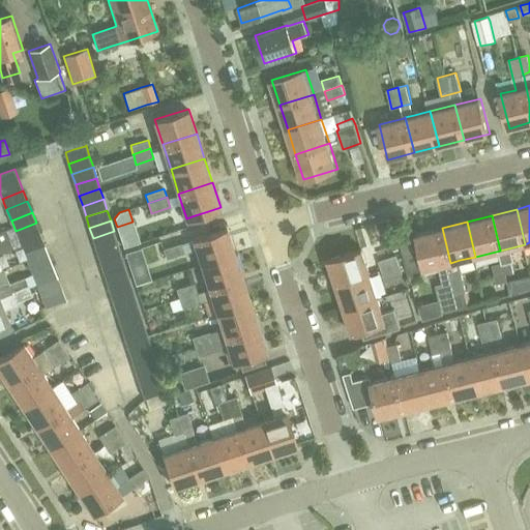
[(36,223),(16,231),(20,242),(40,234),(36,223)]
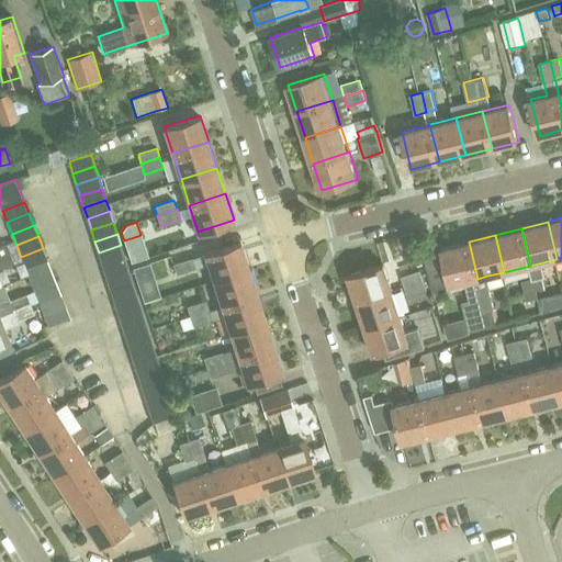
[(192,258),(173,263),(176,274),(195,268),(209,263),(213,279),(249,267),(240,240),(205,251),(205,254),(192,258)]
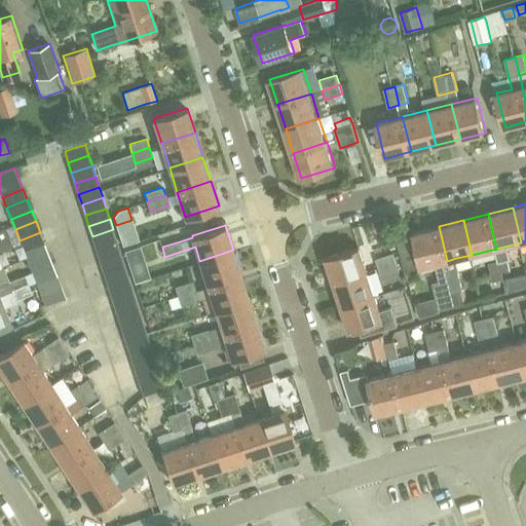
[(439,226),(413,232),(414,235),(421,266),(421,267),(437,263),(440,275),(441,279),(445,295),(436,297),(440,310),(458,305),(454,289),(450,272),(447,261),(439,226)]
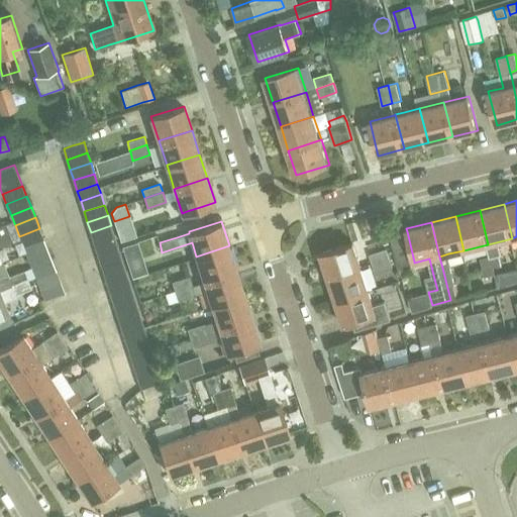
[(0,245),(13,241),(5,223),(0,225),(0,245)]
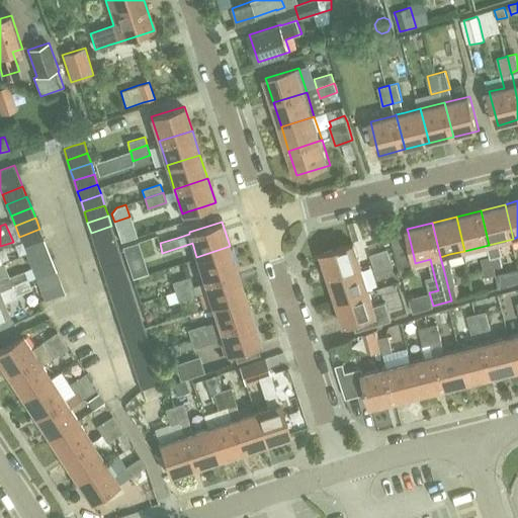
[(333,249),(321,253),(329,277),(362,266),(373,263),(370,255),(359,258),(355,244),(359,243),(353,224),(327,231),(333,249)]
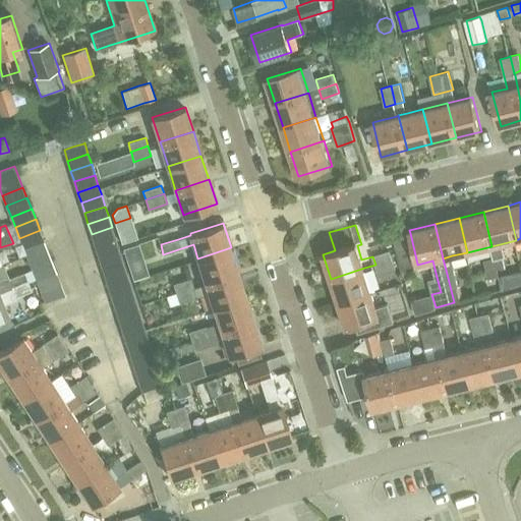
[(112,227),(92,234),(95,244),(115,238),(112,227)]
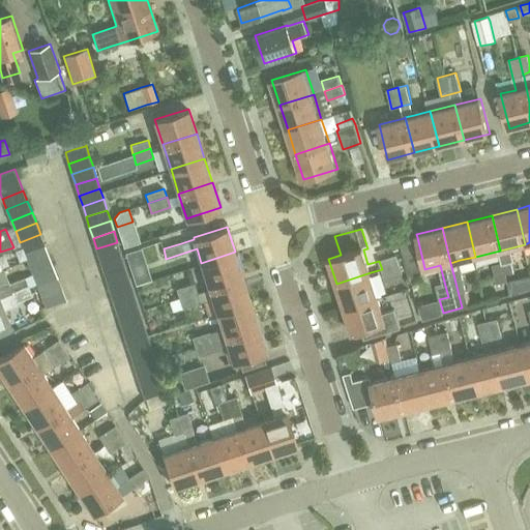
[(40,234),(20,242),(24,254),(45,244),(40,234)]
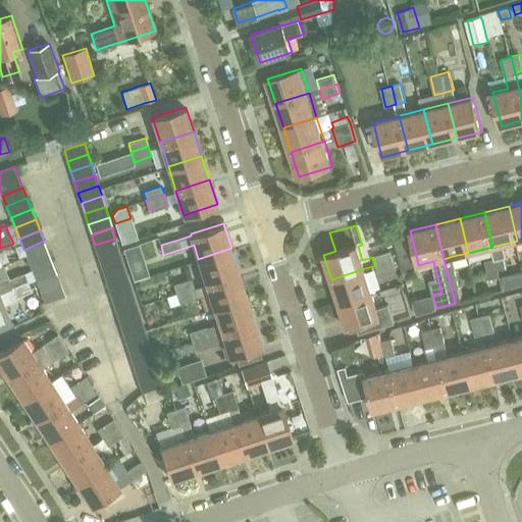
[(115,239),(95,245),(99,256),(119,249),(115,239)]
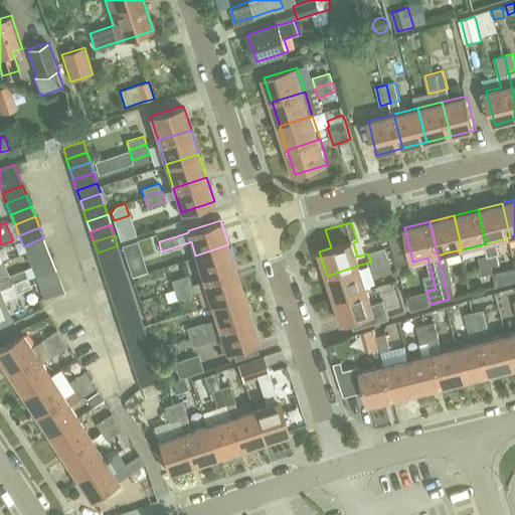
[(43,237),(23,246),(28,256),(47,248),(43,237)]
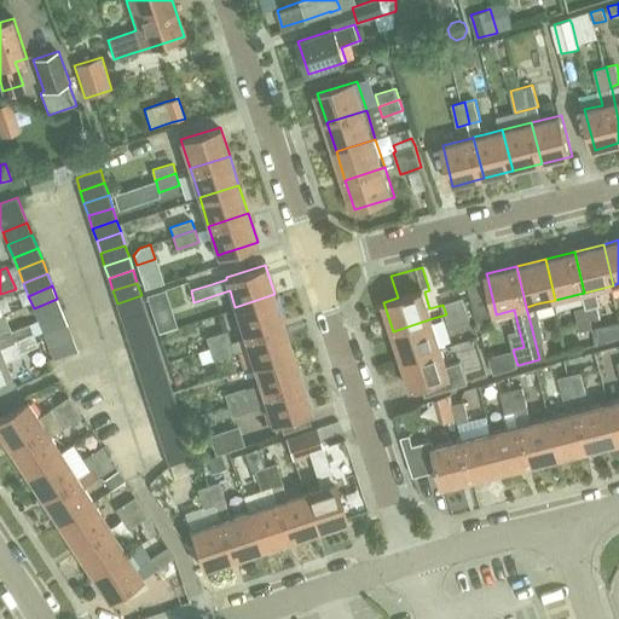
[(275,294),(235,307),(244,337),(283,324),(275,294)]
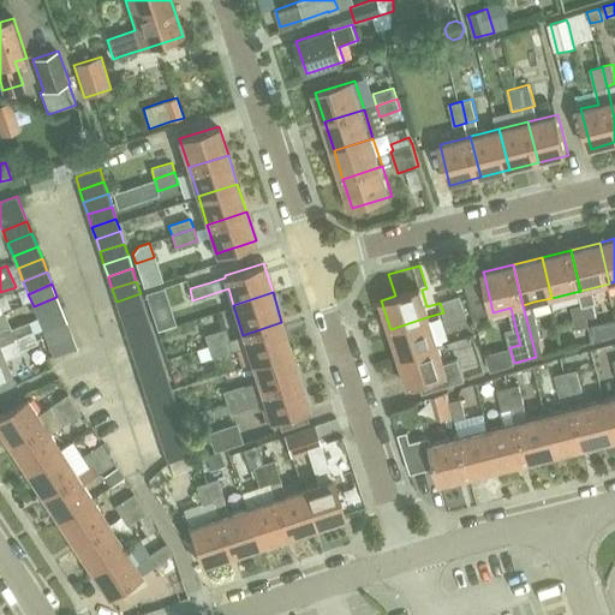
[(141,293),(117,302),(120,314),(144,305),(141,293)]
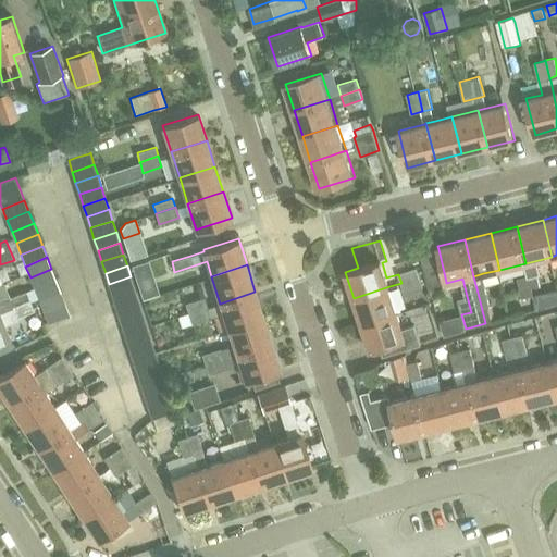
[(417,268),(398,274),(401,283),(420,276),(417,268)]
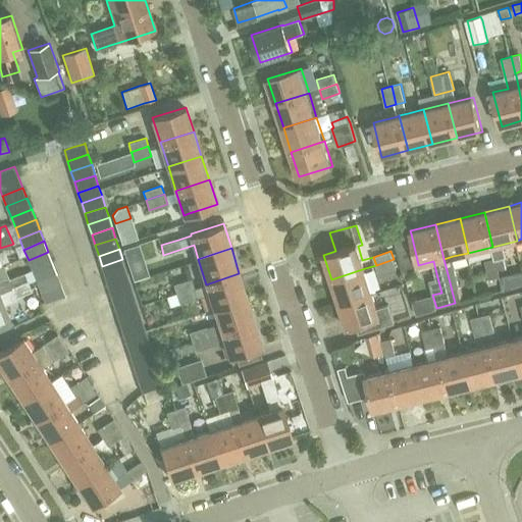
[(48,252),(29,260),(31,265),(31,266),(33,271),(53,262),(48,252)]
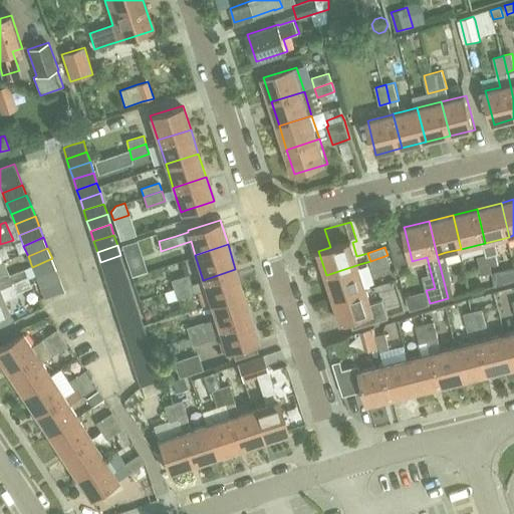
[(496,252),(488,254),(491,265),(499,263),(496,252)]
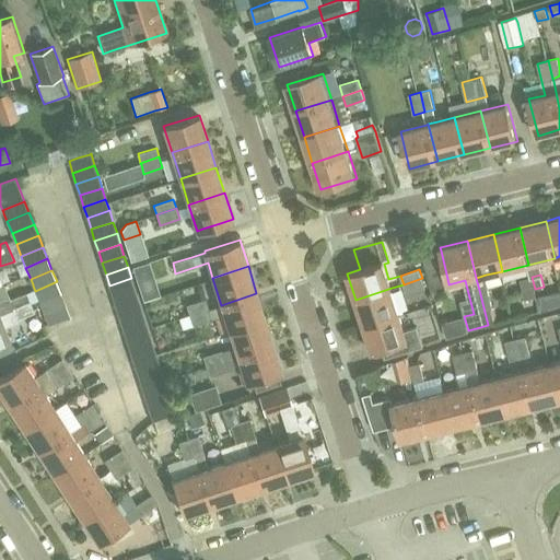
[(532,277),(521,280),(525,299),(536,296),(535,289),(532,277)]
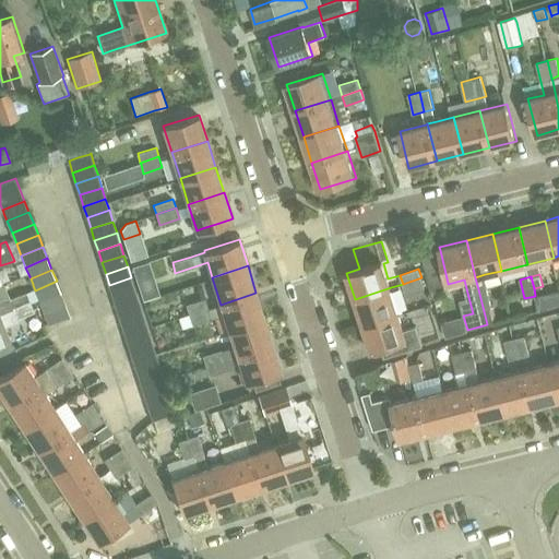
[(131,277),(109,285),(113,296),(135,289),(131,277)]
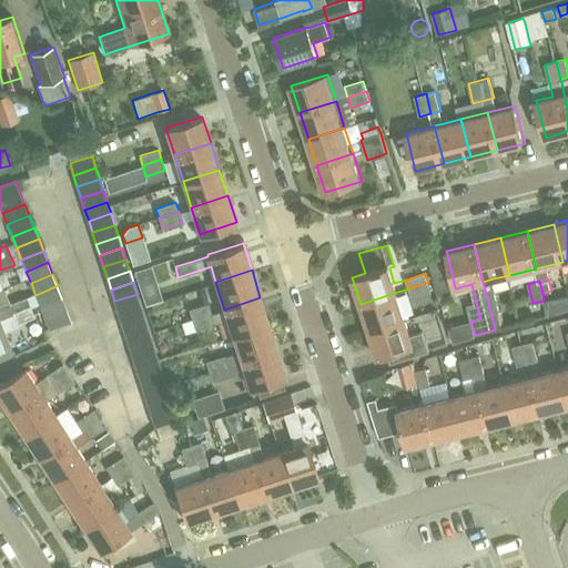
[(428,282),(409,288),(413,300),(432,293),(428,282)]
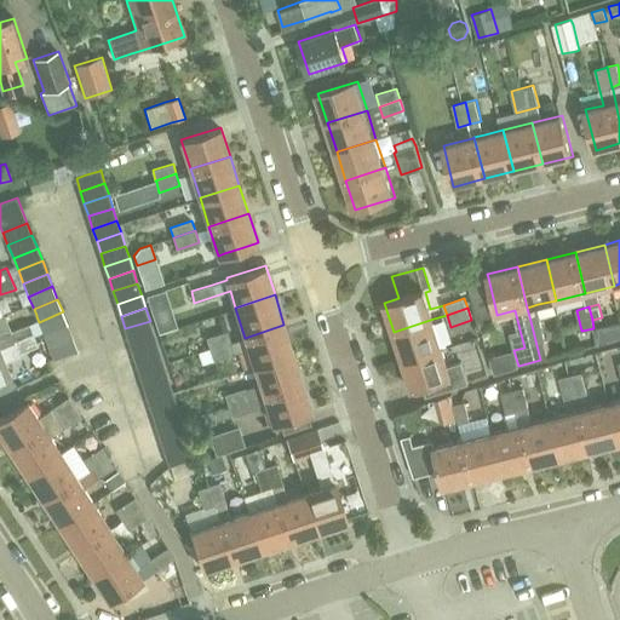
[(63,311),(39,322),(42,332),(44,334),(68,325),(63,311)]
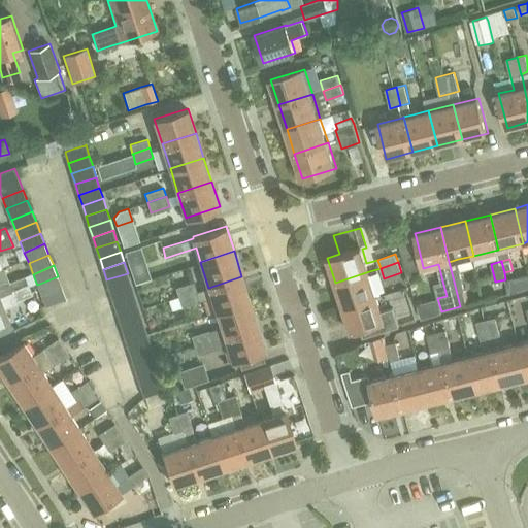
[(0,268),(0,297),(29,286),(25,276),(10,282),(4,267),(0,268)]
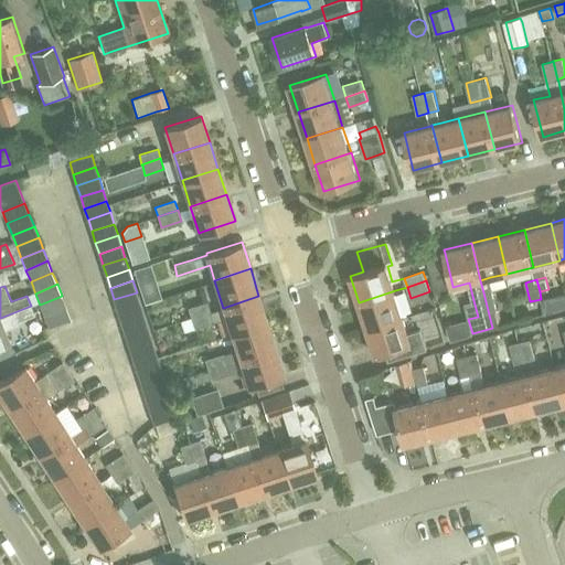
[(395,290),(359,302),(368,328),(403,317),(395,290)]
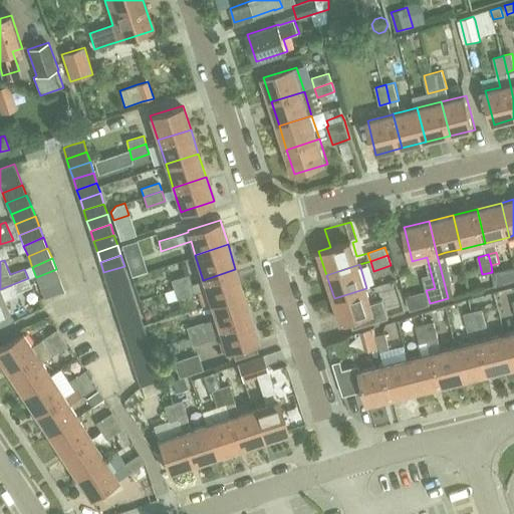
[(449,264),(440,266),(444,282),(452,280),(449,264)]
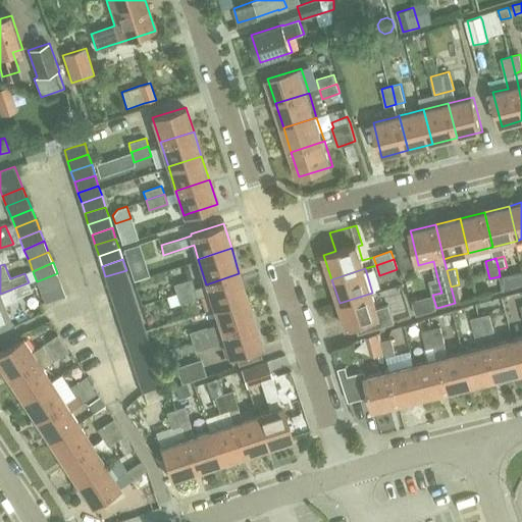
[(126,270),(105,276),(109,288),(129,280),(126,270)]
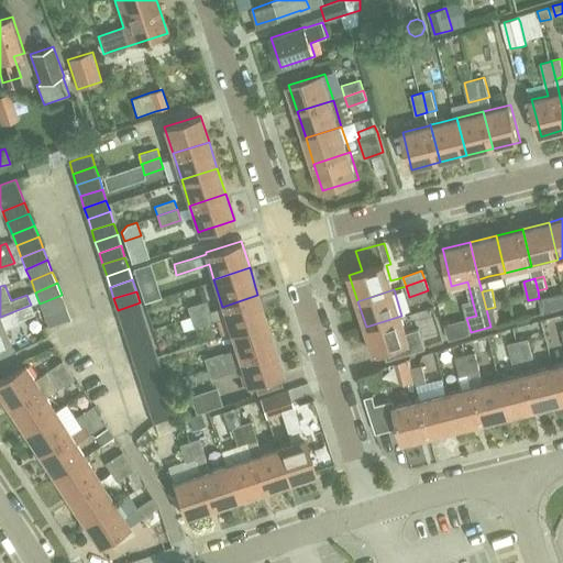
[(62,295),(40,304),(44,316),(66,306),(62,295)]
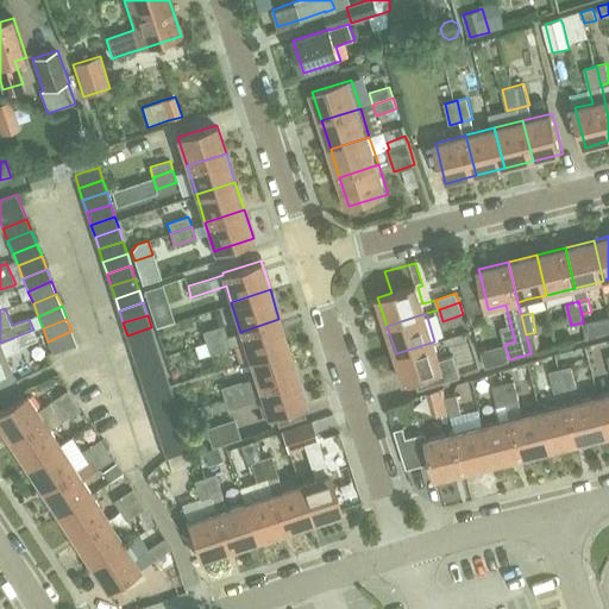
[(226,336),(206,343),(209,353),(244,343),(250,358),(288,346),(278,319),(240,332),(226,336)]
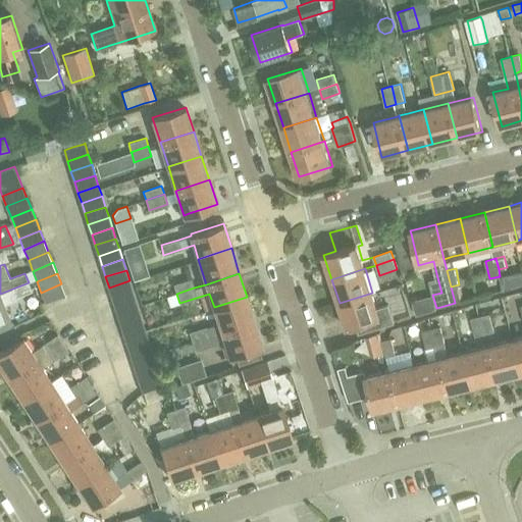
[(191,279),(173,284),(176,293),(176,294),(194,288),(194,286),(191,279)]
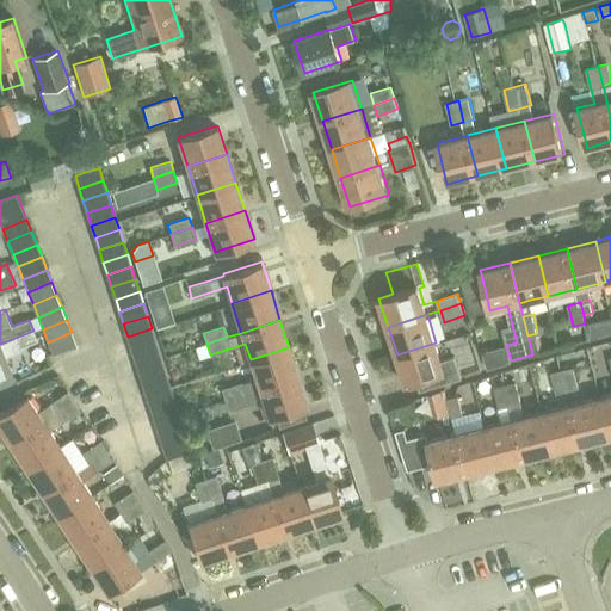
[(152,328),(128,337),(131,349),(155,340),(152,328)]
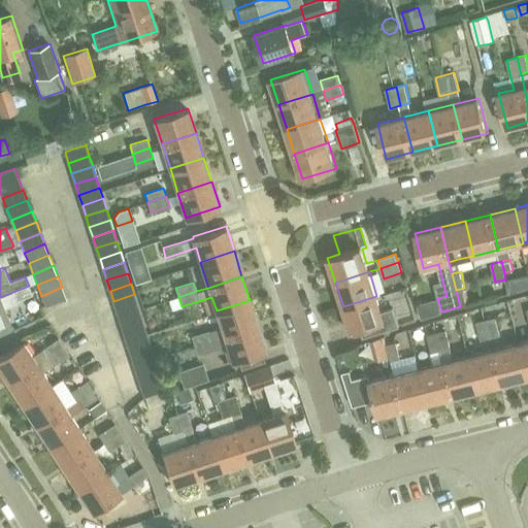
[(29,286),(0,297),(0,325),(9,322),(3,306),(32,294),(29,286)]
